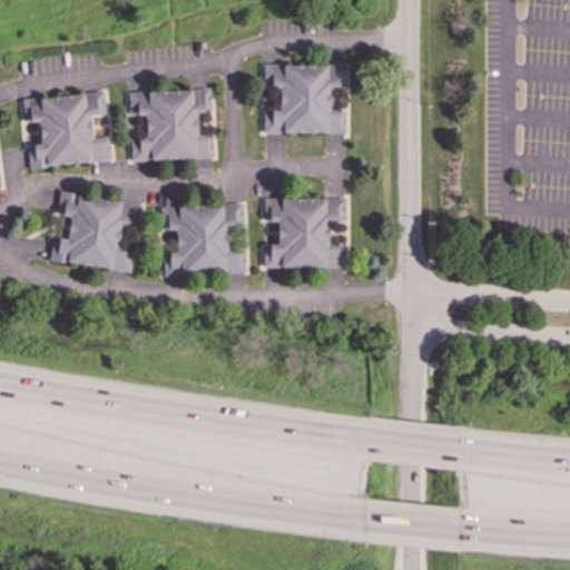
[(262,64),(262,87),(278,87),(278,89),(277,110),(262,110),(262,134),(265,134),(283,134),(325,134),(343,134),(343,111),(330,111),(330,98),(330,86),(343,86),(343,65),(324,65),(284,64),(263,64),(262,64)]
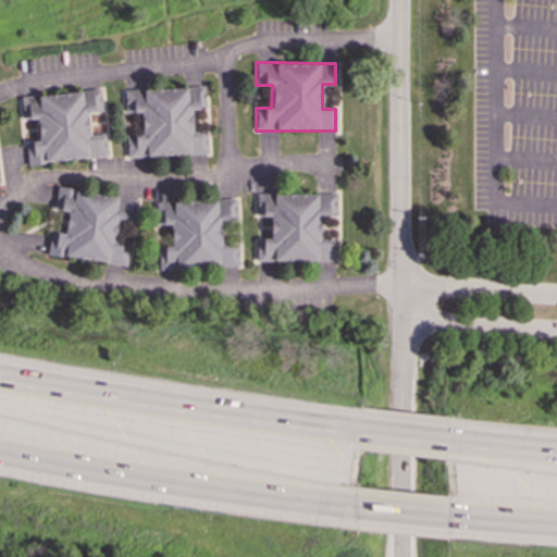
[(124,89),(125,112),(141,111),(141,113),(141,135),(126,135),(127,158),(149,157),(186,155),(206,153),(207,153),(206,132),(193,132),(190,109),(190,108),(205,108),(203,86),(202,86),(185,87),(147,88),(125,89),(124,89)]
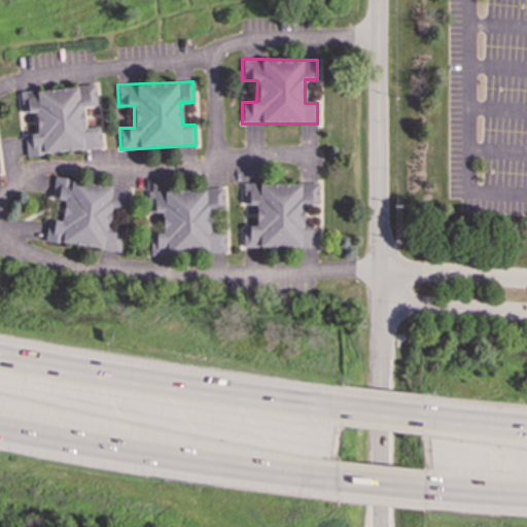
[(38,121),(40,134),(25,136),(27,156),(82,149),(103,147),(100,127),(88,129),(84,107),(83,105),(97,104),(94,84),(93,84),(74,86),(39,91),(20,93),(23,114),(37,112),(38,121)]
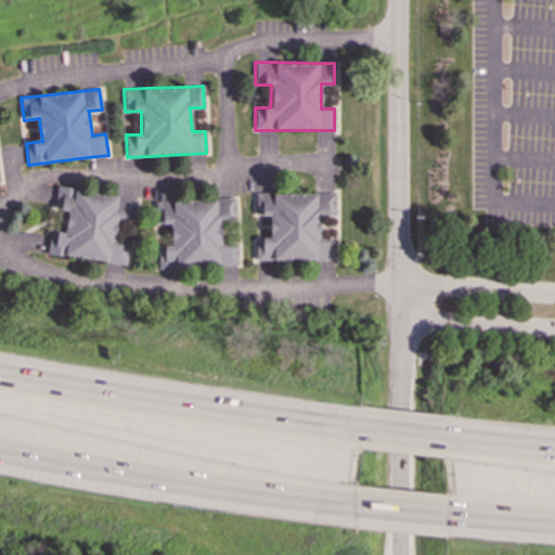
[(57,186),(54,204),(54,208),(69,211),(65,234),(50,232),(50,235),(47,254),(105,262),(124,266),(126,266),(128,244),(115,242),(118,220),(118,218),(132,220),(136,199),(115,196),(80,190),(57,186)]
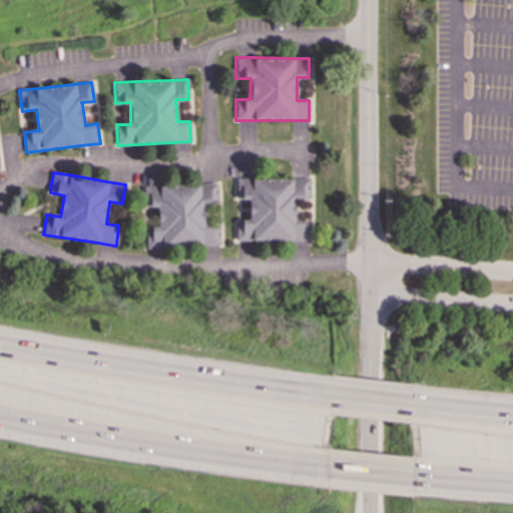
[(235,178),(236,199),(248,199),(248,209),(248,220),(235,220),(235,240),(237,240),(264,240),(291,241),(309,241),(308,221),(296,221),(296,209),(296,199),(308,199),(309,179),(291,179),(252,178),(235,178)]
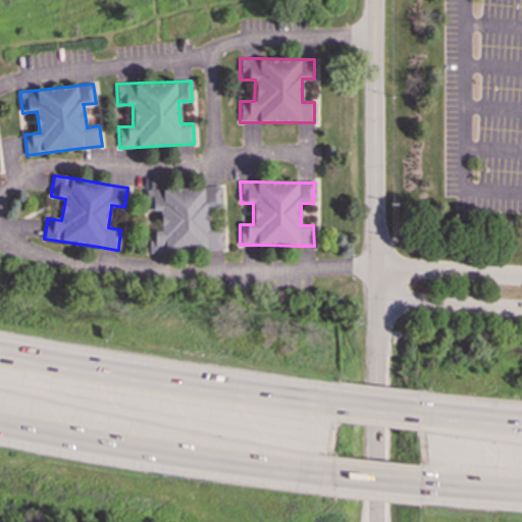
[(145,191),(146,211),(161,211),(161,212),(162,232),(147,233),(149,255),(168,254),(202,251),(221,250),(223,250),(221,229),(209,229),(207,209),(207,207),(220,206),(219,187),(203,188),(167,190),(145,191)]
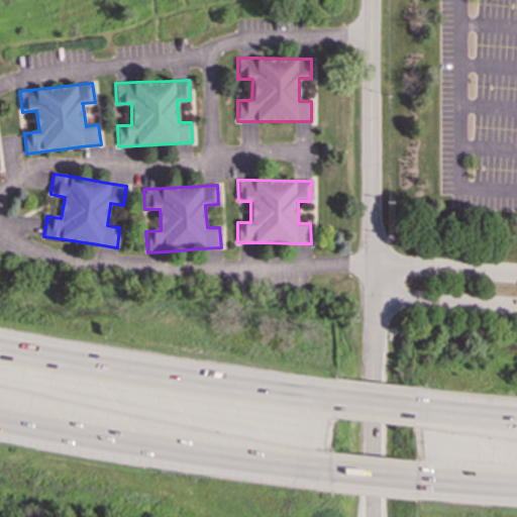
All buildings are outlined.
